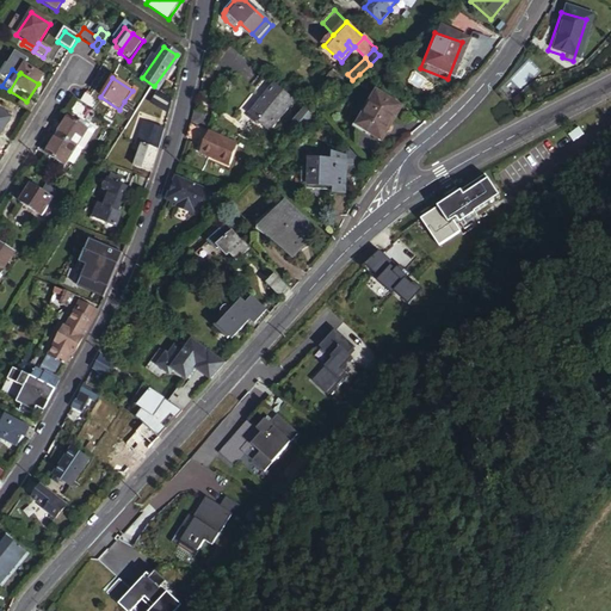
[(269,129),(295,102),(292,99),(275,82),(250,111),(269,129)]
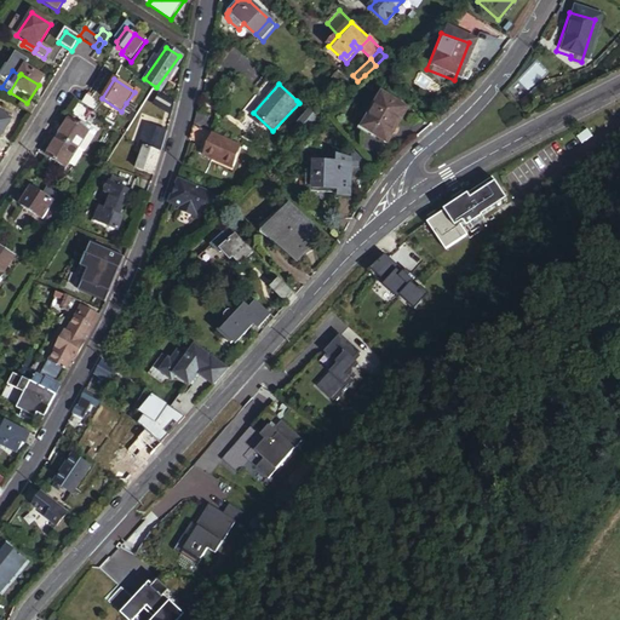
[(408,105),(382,91),(363,126),(389,139),(408,105)]
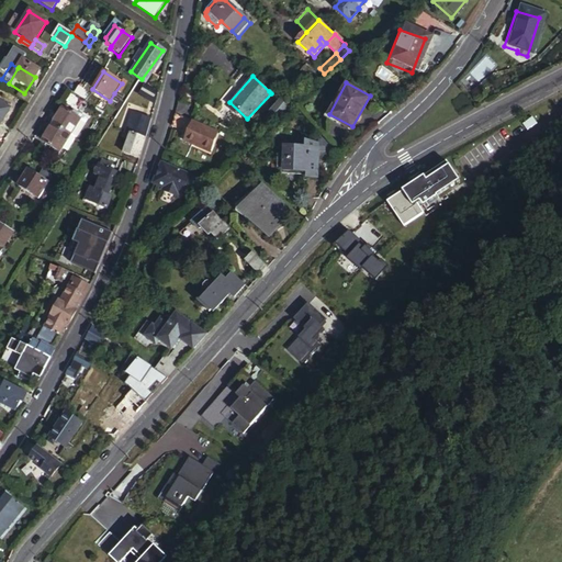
[(158,93),(145,85),(139,92),(156,103),(158,93)]
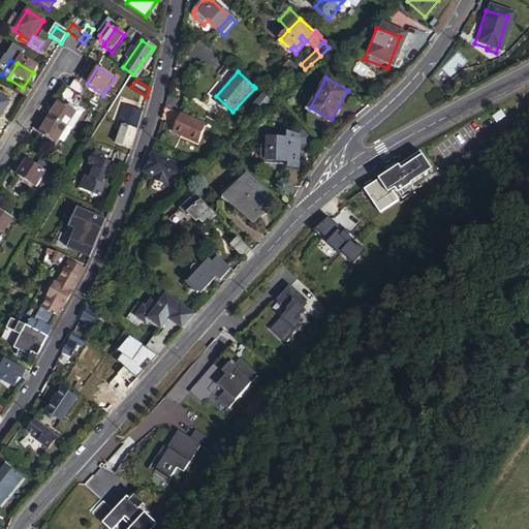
[(116,93),(107,88),(103,95),(112,99),(116,93)]
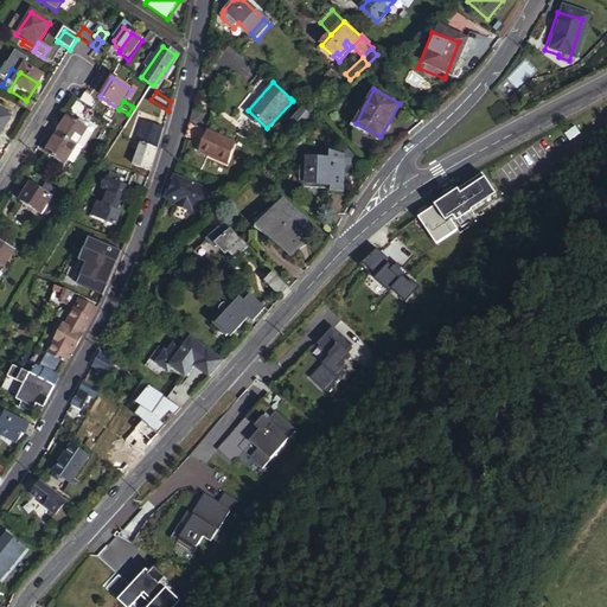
[(19,106),(14,113),(26,120),(30,113),(19,106)]
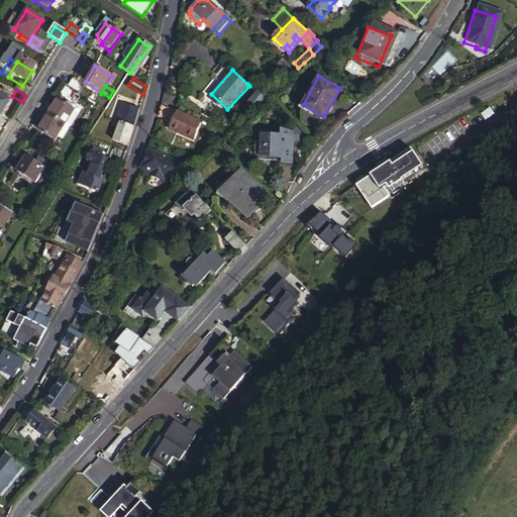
[(0,114),(10,99),(0,92),(0,114)]
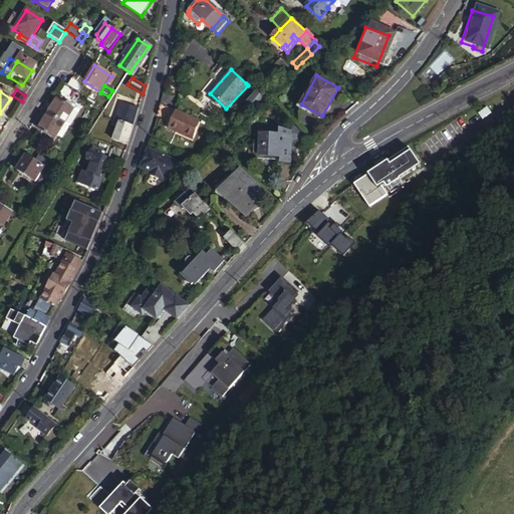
[(262,97),(257,92),(247,102),(253,107),(262,97)]
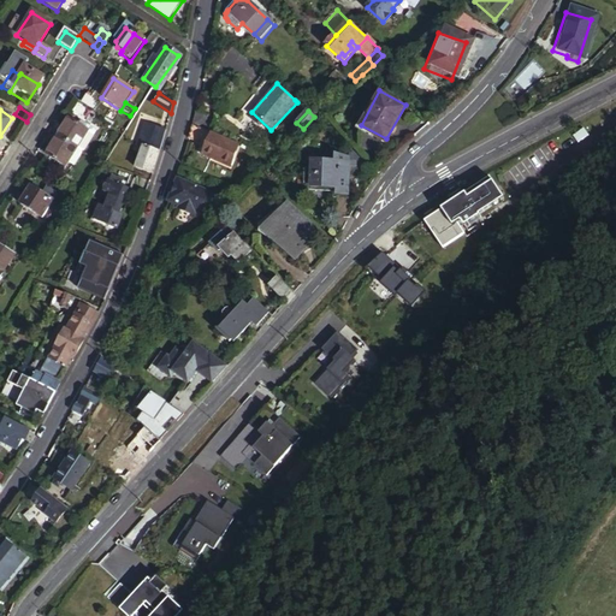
[(196,112),(193,124),(207,129),(211,118),(196,112)]
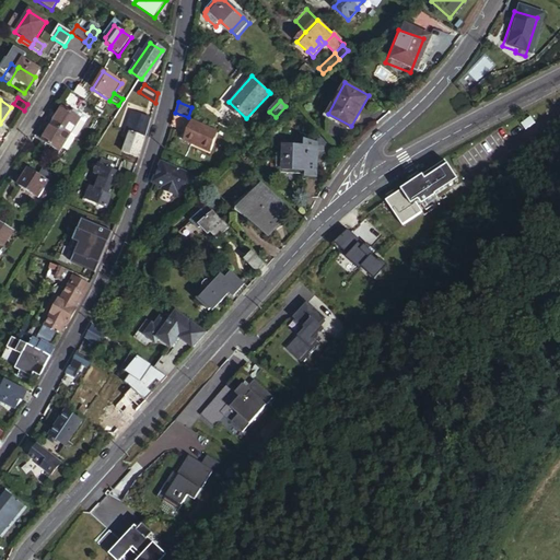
[(62,107),(53,124),(70,135),(80,119),(71,113),(62,107)]
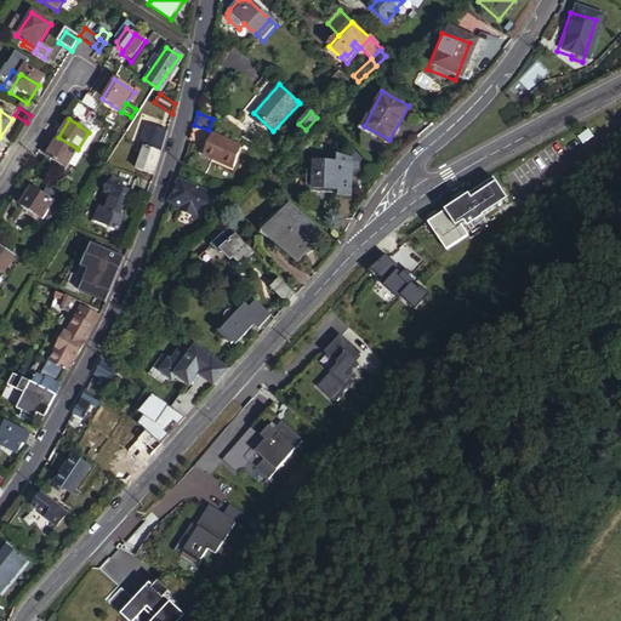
[(79,125),(89,132),(78,149),(83,153),(84,153),(97,132),(81,121),(79,125)]
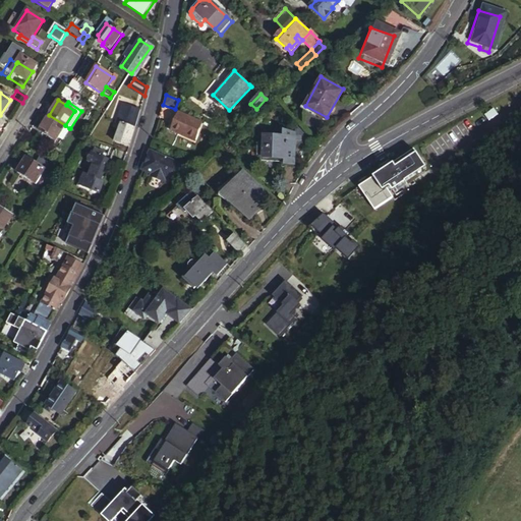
[(129,147),(139,110),(130,107),(123,105),(117,123),(121,125),(116,142),(129,147)]
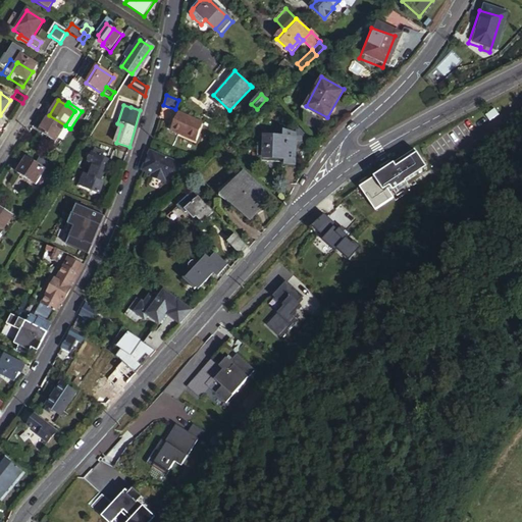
[(163,105),(158,116),(174,123),(170,133),(195,143),(204,120),(175,109),(163,105)]
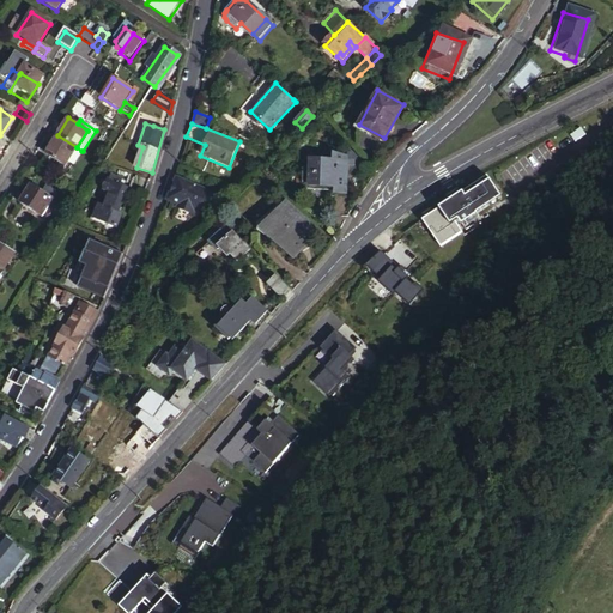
[(77,147),(58,135),(46,153),(59,162),(56,165),(62,170),(67,163),(72,167),(82,151),(77,147)]
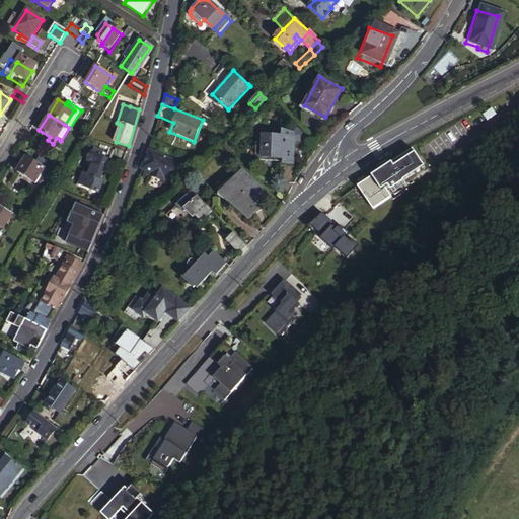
[(295,140),(269,125),(258,144),(277,154),(274,159),(282,164),(292,146),(295,140)]
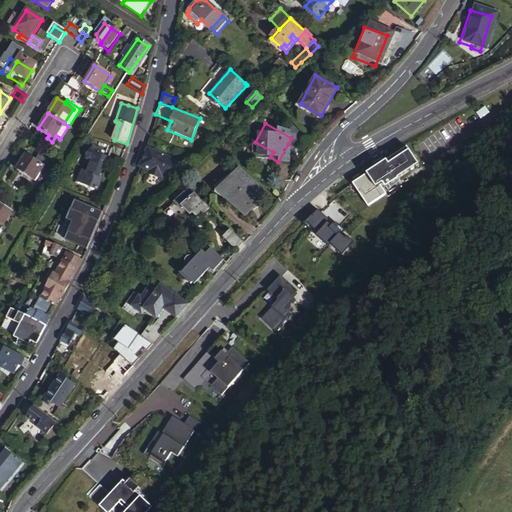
[(303,146),(296,128),(291,138),(288,144),(297,149),(303,146)]
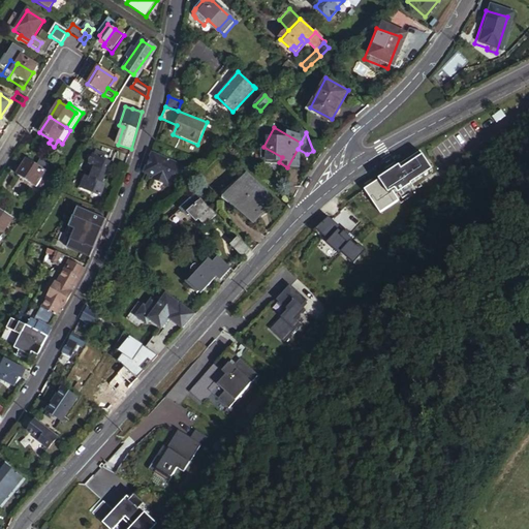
[(183,161),(150,148),(144,167),(153,172),(152,174),(165,179),(166,176),(176,180),(183,161)]
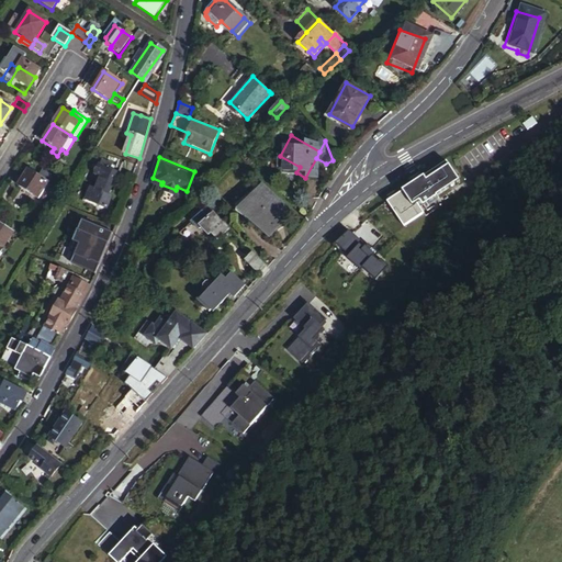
[(437,194),(460,179),(447,160),(388,201),(404,225),(424,212),(423,210),(418,203),(431,194),(430,193),(435,191),(437,194)]
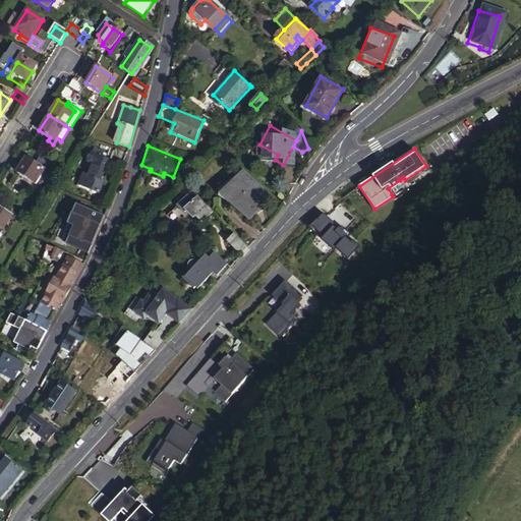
[(94,164),(92,169),(95,170),(93,178),(101,181),(108,161),(101,158),(92,155),(89,162),(94,164)]
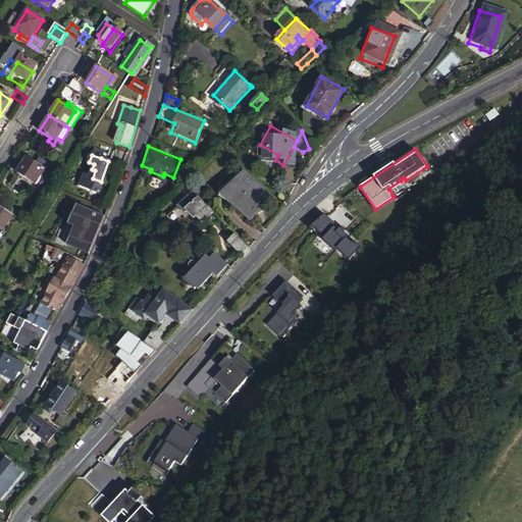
[(45,170),(36,165),(27,159),(17,173),(35,185),(45,170)]
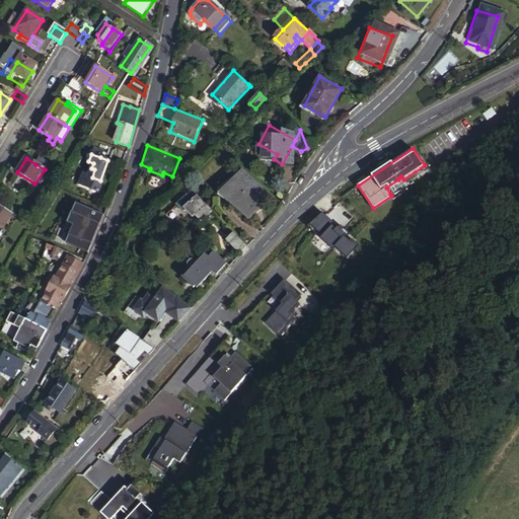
[(40,158),(35,164),(45,169),(49,163),(40,158)]
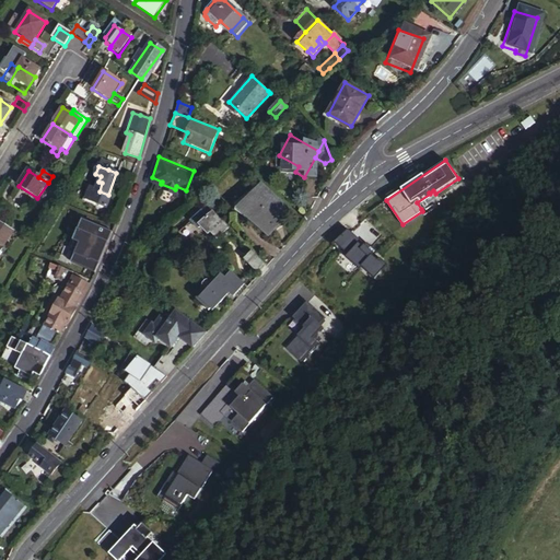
[(102,183),(98,182),(95,190),(91,188),(85,202),(106,209),(112,196),(108,195),(100,191),(102,183)]
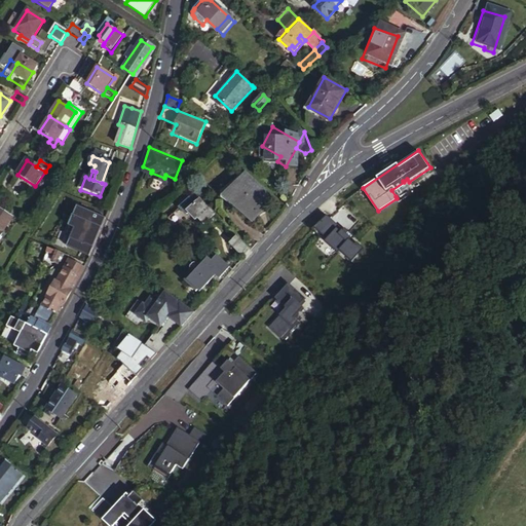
[(250,219),(268,193),(238,173),(222,195),(242,210),(240,213),(250,219)]
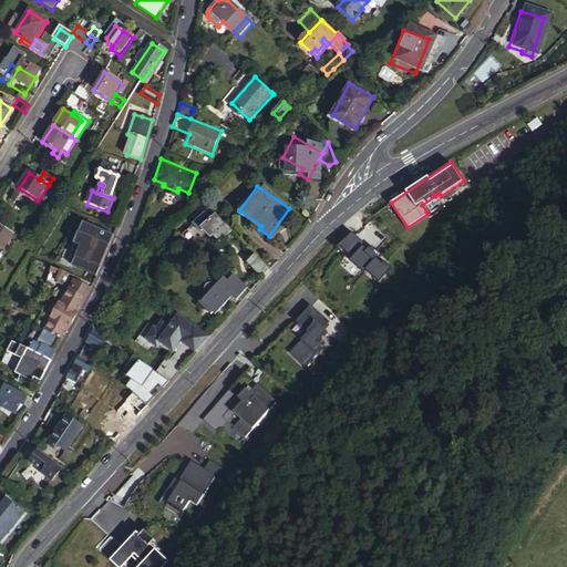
[(422,205),(426,212),(443,199),(441,196),(439,193),(434,195),(435,196),(422,205)]
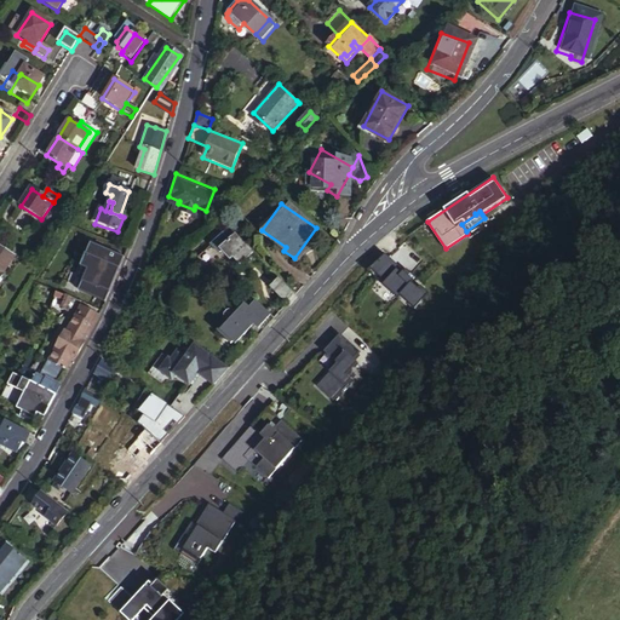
[(228,229),(227,228),(210,245),(211,246),(228,229)]
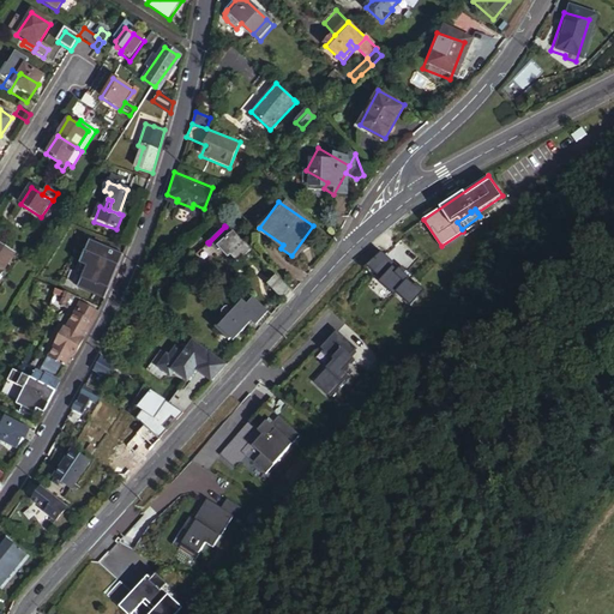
[(238,259),(247,248),(226,227),(209,244),(197,257),(206,264),(220,250),(227,257),(229,253),(236,260),(238,259)]
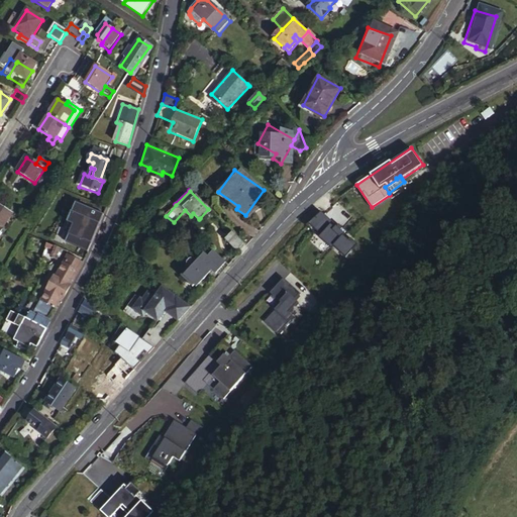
[(70,231),(66,242),(88,251),(105,213),(76,201),(64,229),(70,231)]
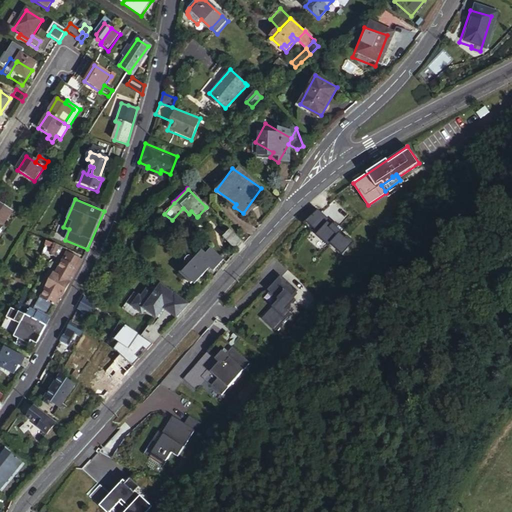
[(0,228),(11,211),(0,203),(0,228)]
